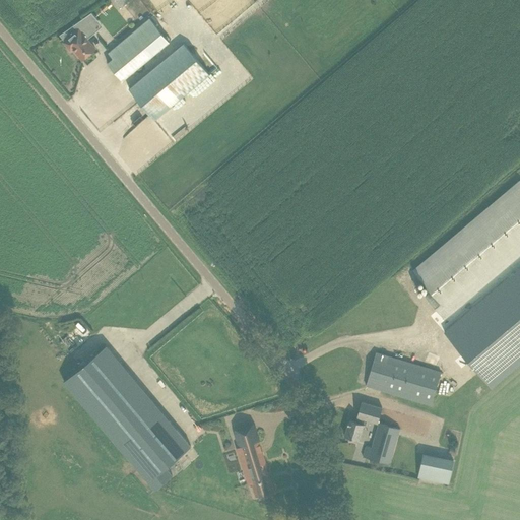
[(84,35),(85,34),(87,36),(94,29),(84,17),(59,35),(64,41),(63,42),(70,51),(72,49),(81,60),(95,48),(84,35)]
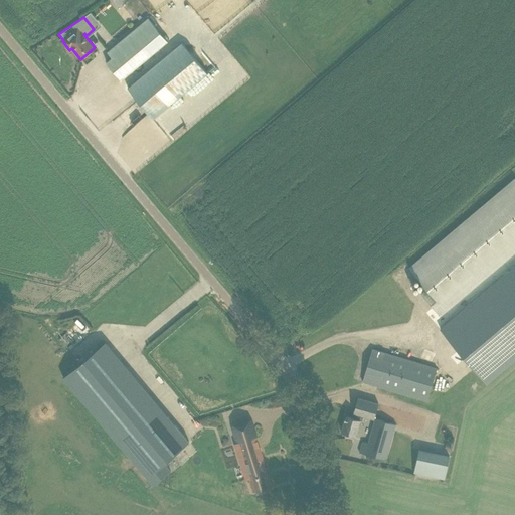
[(148,18),(115,46),(107,52),(112,58),(106,62),(121,80),(167,41),(148,18)]
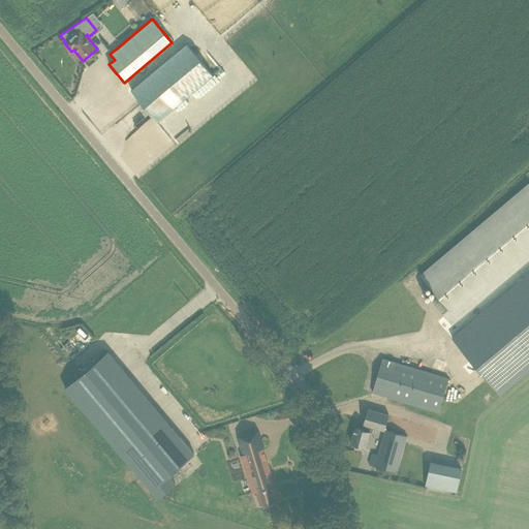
[(130,90),(157,122),(213,75),(186,43),(130,90)]
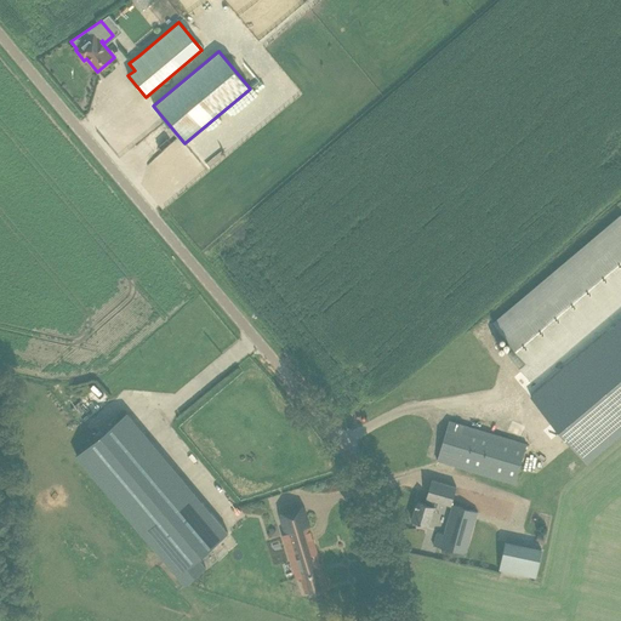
[(193,184),(189,189),(201,200),(206,197),(193,184)]
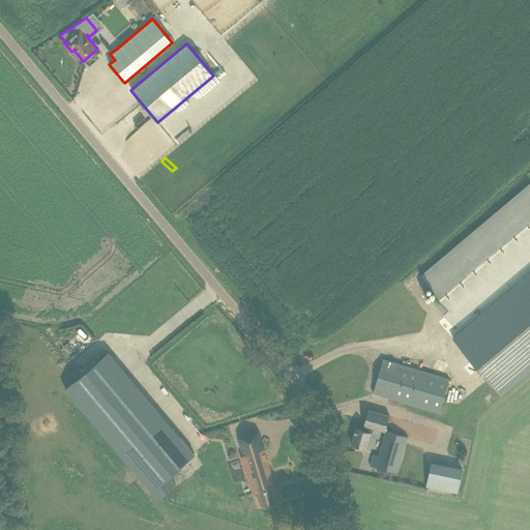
[(439,297),(433,302),(452,325),(529,262),(529,185),(529,184),(421,275),(437,294),(439,297)]
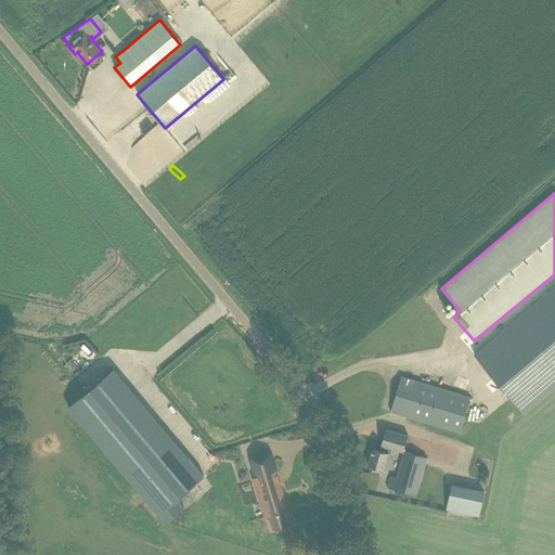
[(554,285),(474,355),(524,414),(554,387),(554,285)]
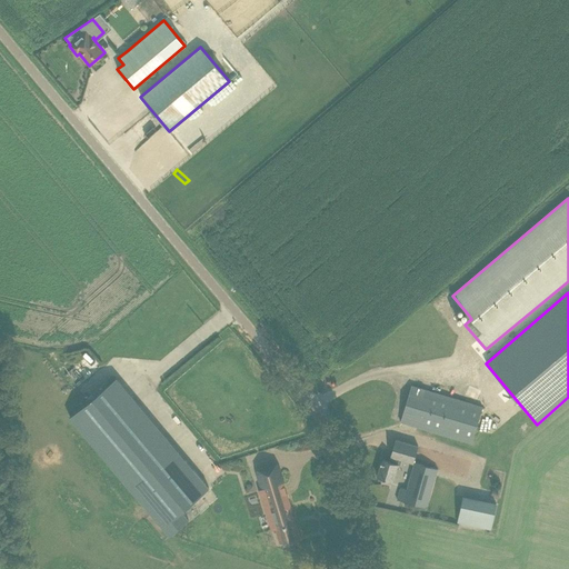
[(209,488),(116,378),(69,417),(169,536),(188,520),(181,511),(209,488)]
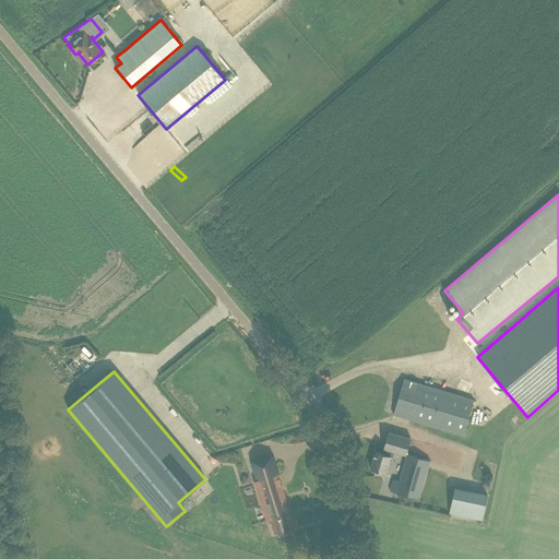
[(391,414),(402,417),(463,436),(474,400),(404,379),(394,412),(392,411),(391,414)]
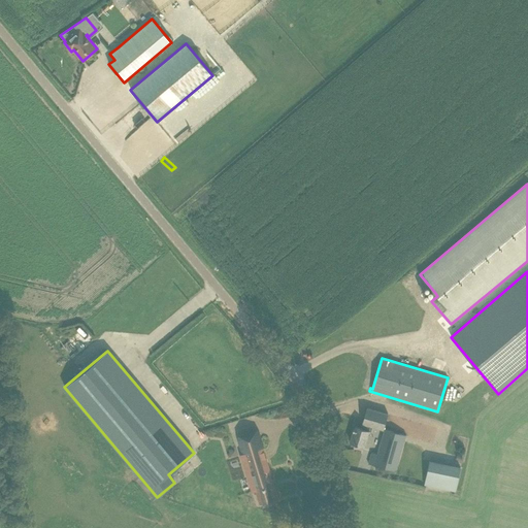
[(221,414),(225,409),(216,401),(211,405),(221,414)]
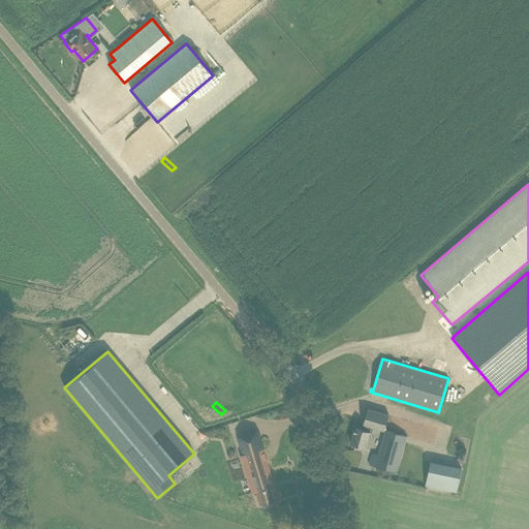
[(350,443),(365,447),(371,426),(384,430),(389,415),(367,409),(361,429),(355,427),(350,443)]
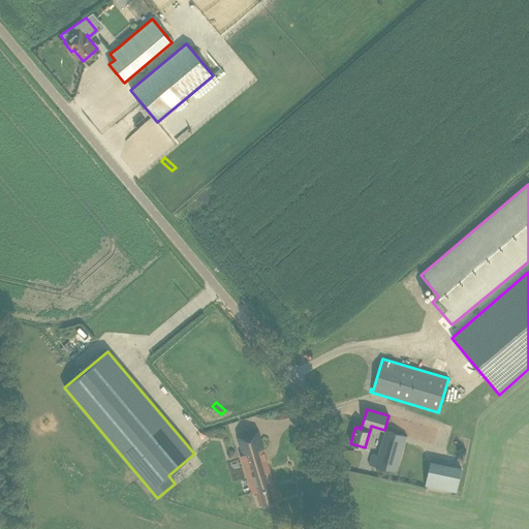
[(369,465),(396,472),(406,437),(384,431),(377,455),(372,453),(369,465)]
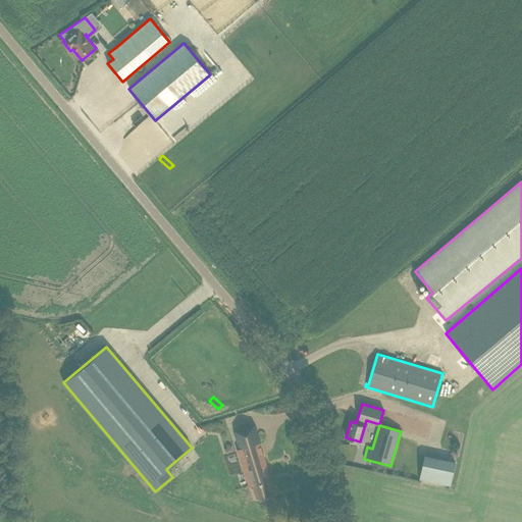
[(262,498),(280,494),(275,471),(276,471),(268,430),(248,434),(251,450),(249,450),(252,467),(258,466),(261,482),(259,482),(262,498)]
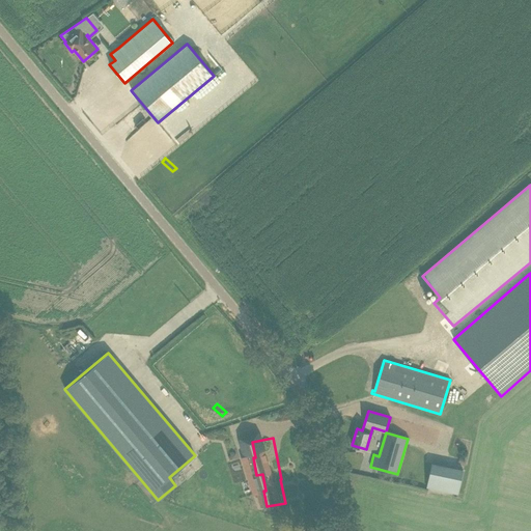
[(430,462),(425,487),(457,494),(463,469),(430,462)]
